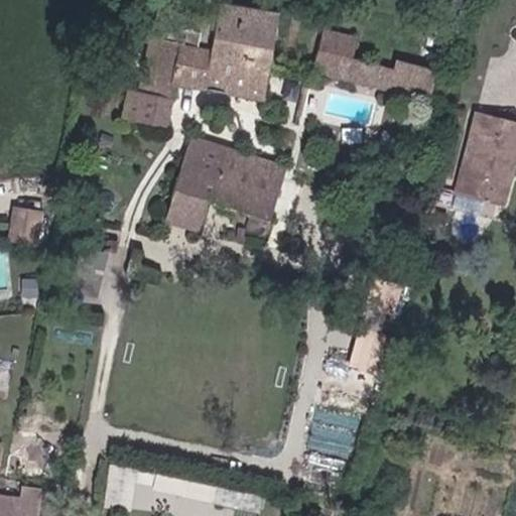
[(175,17),(172,29),(200,34),(197,47),(269,66),(278,12),(219,2),(217,18),(199,14),(197,26),(188,25),(189,20),(175,17)]
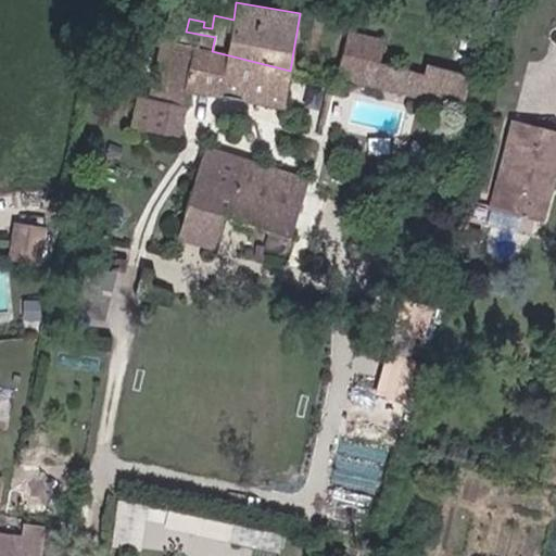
[(348,33),(342,53),(378,63),(383,41),(348,33)]
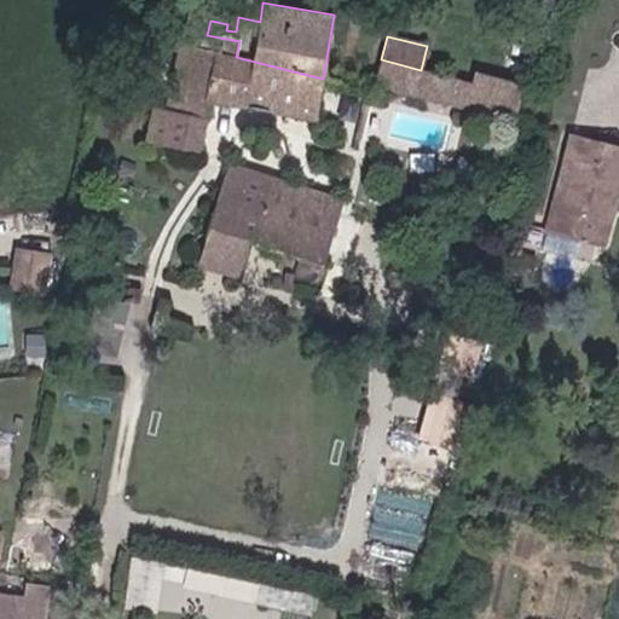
[(323,79),(236,57),(181,46),(169,109),(207,117),(210,98),(317,121),(323,79)]
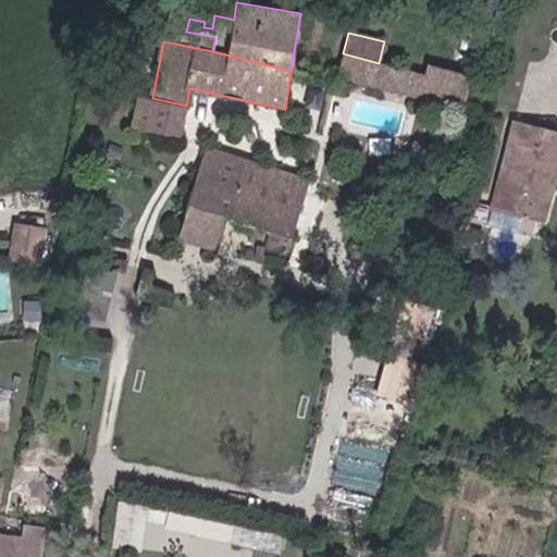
[(379,63),(343,53),(336,78),(462,110),(471,76),(428,65),(425,75),(379,63)]
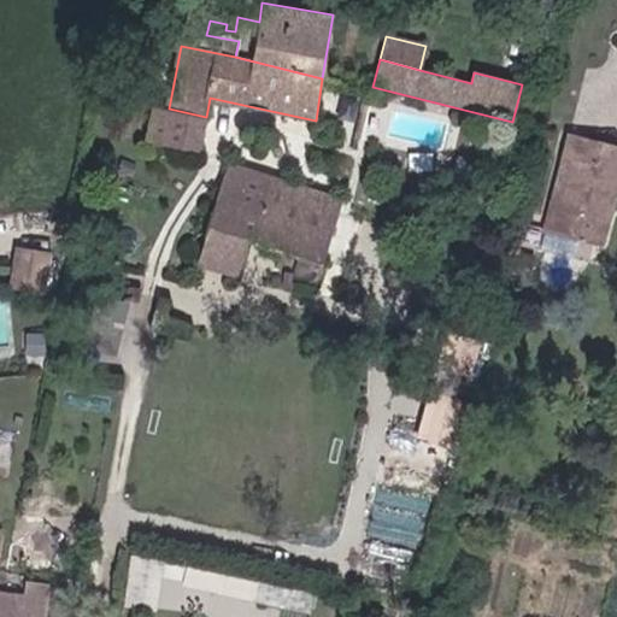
[(206,117),(169,109),(153,106),(145,145),(199,157),(206,117)]
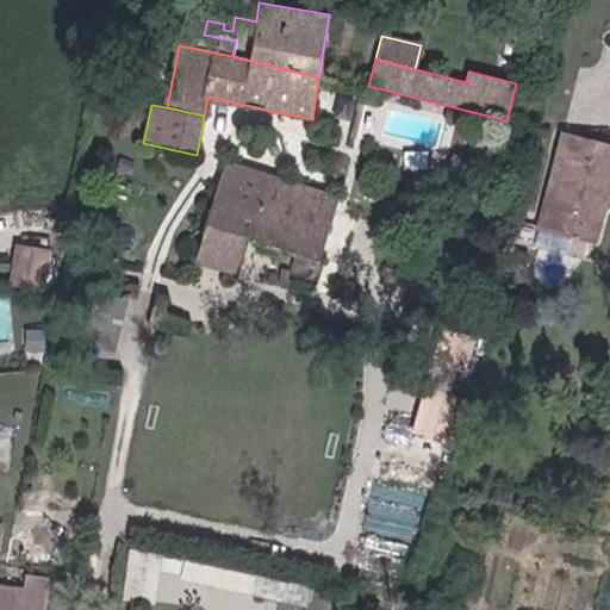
[(609,145),(562,134),(558,155),(566,157),(556,198),(546,195),(537,228),(596,243),(609,186),(609,145)]
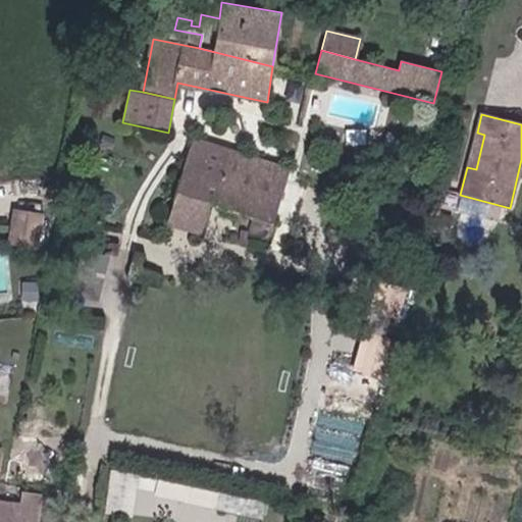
[(190,140),(173,198),(210,208),(252,220),(247,240),(269,246),(291,169),(190,140)]
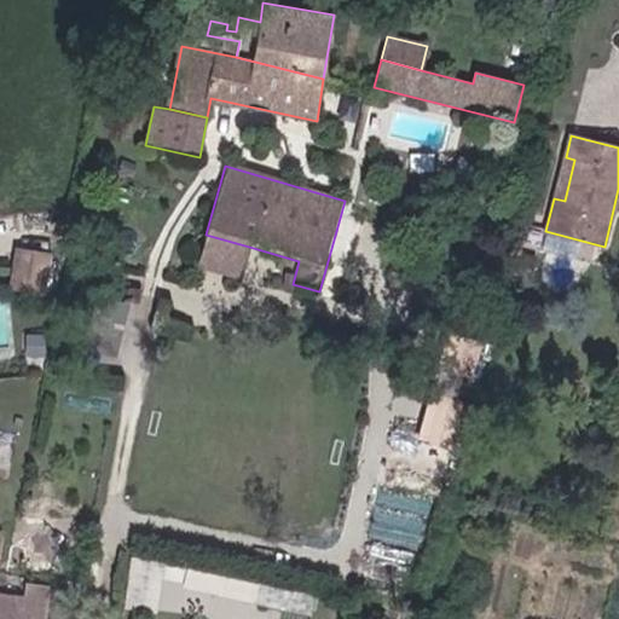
[(23,239),(53,243),(61,213),(21,215),(23,239)]
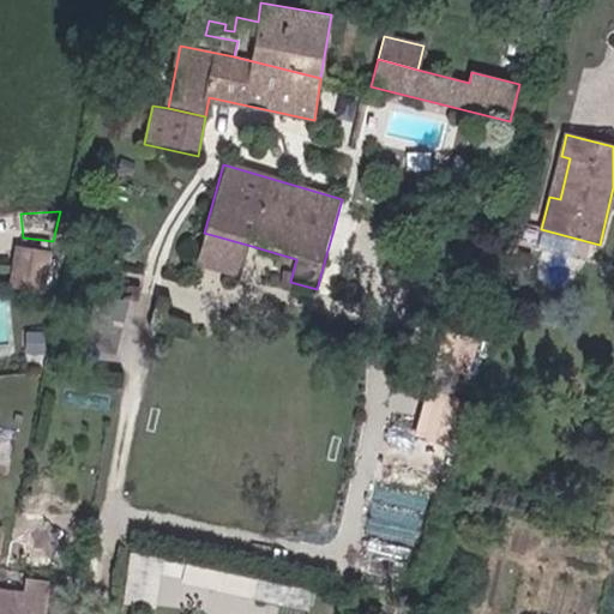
[(247,245),(204,233),(194,265),(238,278),(247,245)]
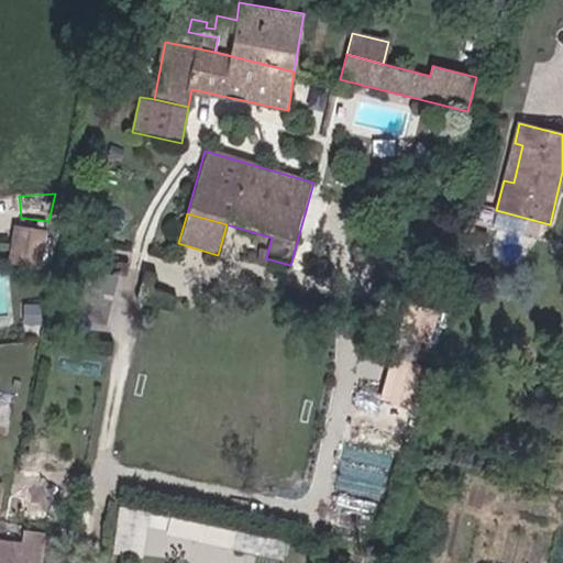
[(48,221),(21,218),(21,230),(46,232),(48,221)]
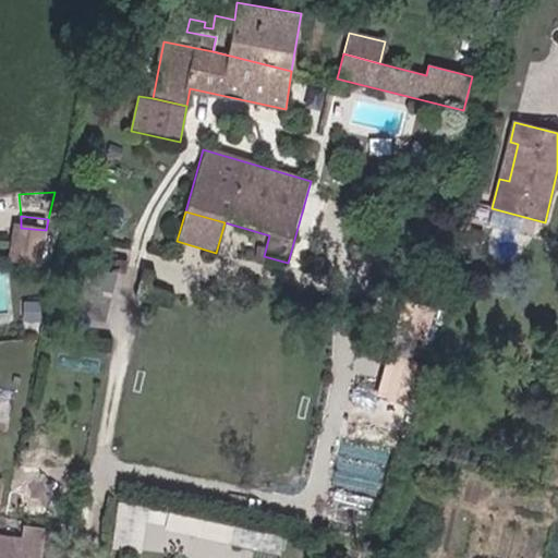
[(46,230),(21,228),(15,227),(10,259),(39,264),(46,230)]
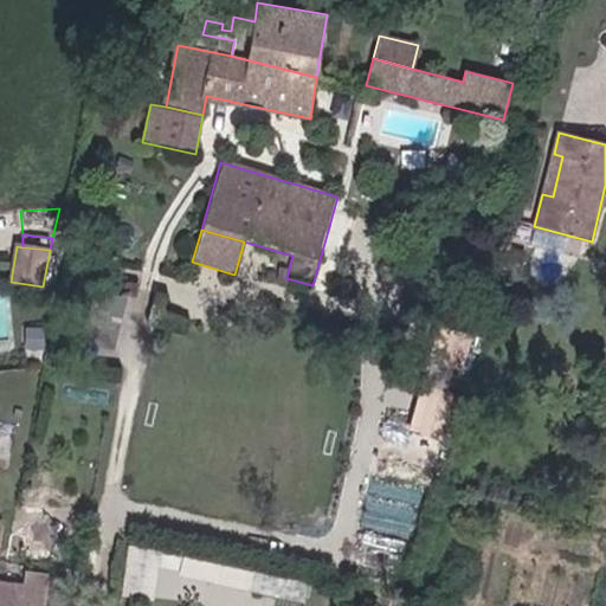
[(43,369),(42,358),(28,359),(30,371),(43,369)]
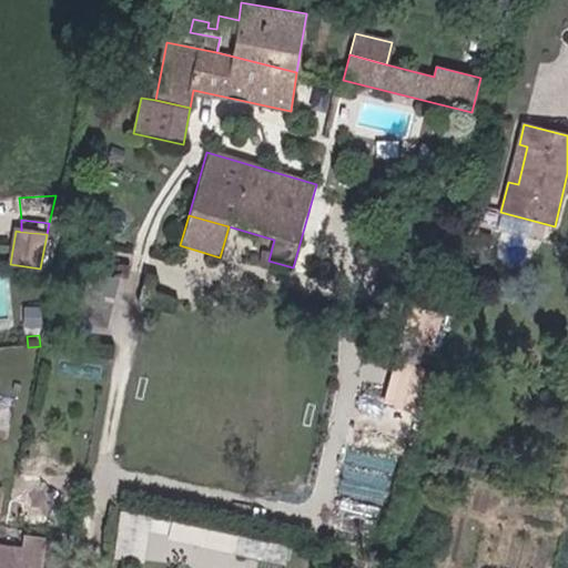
[(393,359),(418,367),(425,345),(399,337),(393,359)]
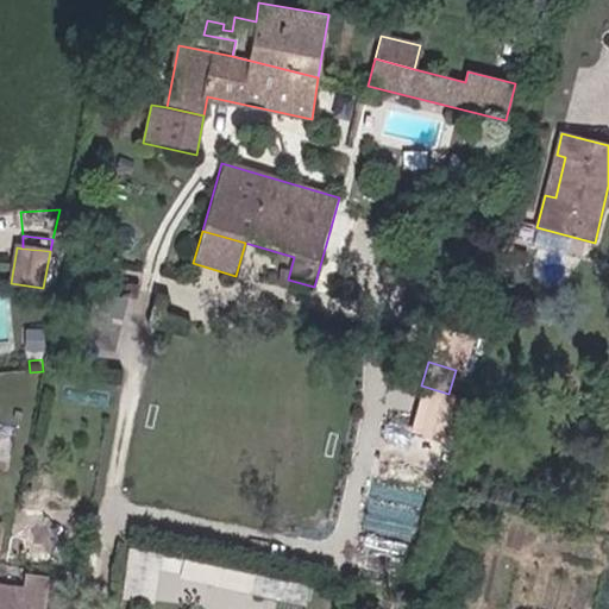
[(426,396),(418,427),(444,434),(452,403),(426,396)]
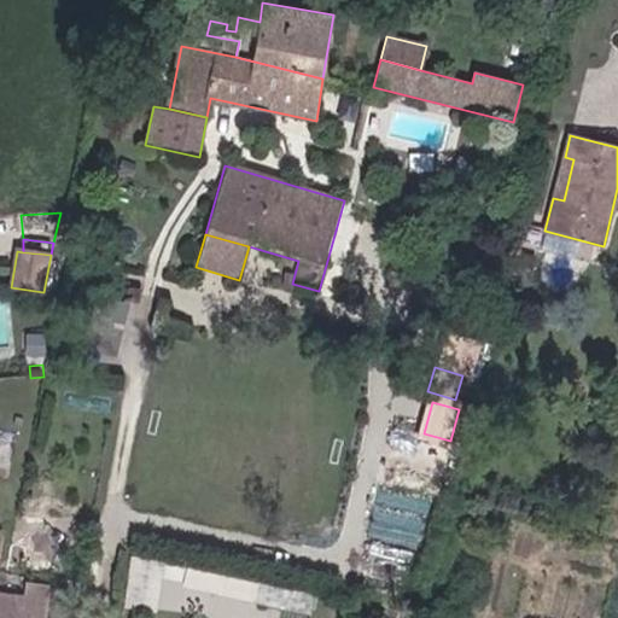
[(159,582),(163,563),(129,554),(122,608),(155,613),(159,582)]
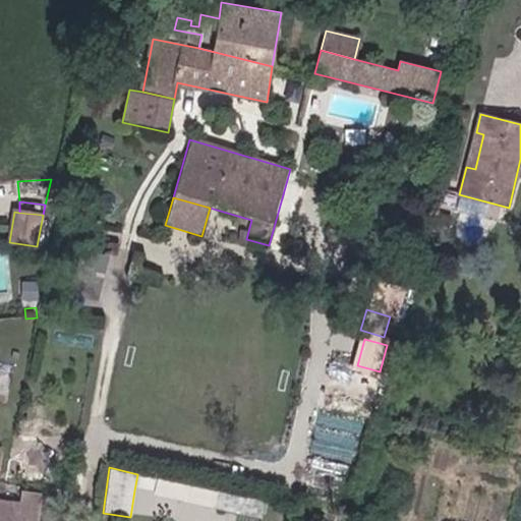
[(134,490),(158,496),(161,479),(137,474),(134,490)]
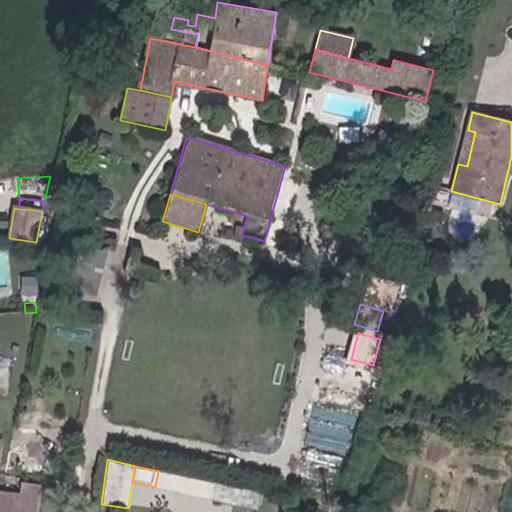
[(260,493),(158,471),(155,487),(257,508),(260,493)]
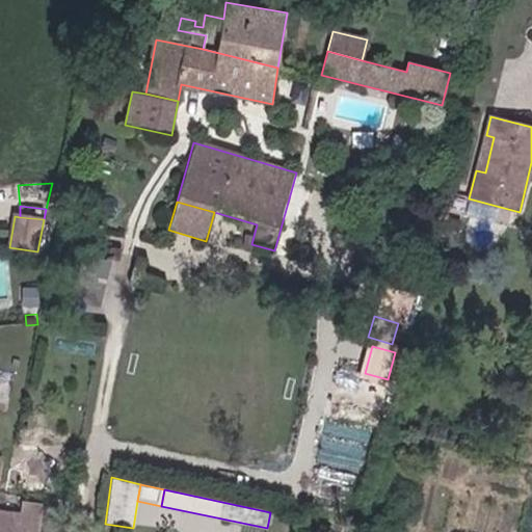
[(0,531),(38,531),(43,502),(23,499),(20,513),(0,509),(0,531)]
